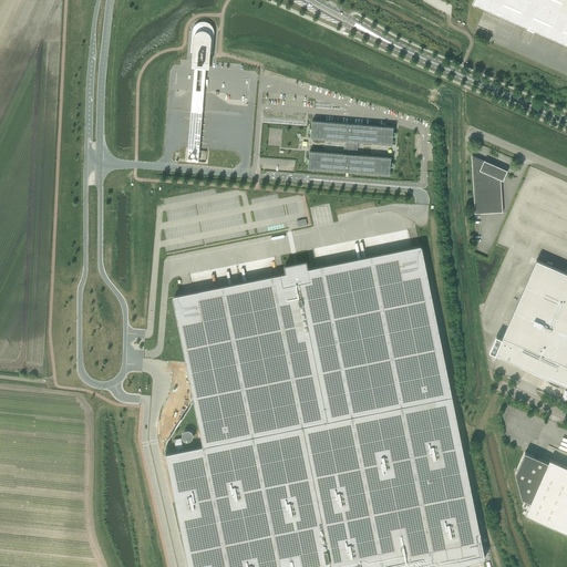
[(566,0),(475,0),(473,6),(475,6),(476,4),(566,44),(566,0)]
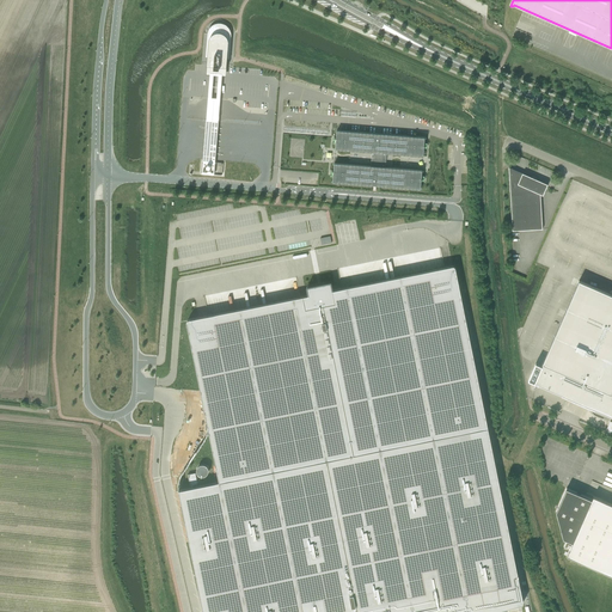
[(209,67),(214,67),(214,69),(215,69),(215,68),(219,69),(220,69),(220,67),(225,68),(226,57),(227,57),(230,35),(226,35),(226,29),(214,28),(214,34),(210,34),(208,56),(210,56),(209,67)]
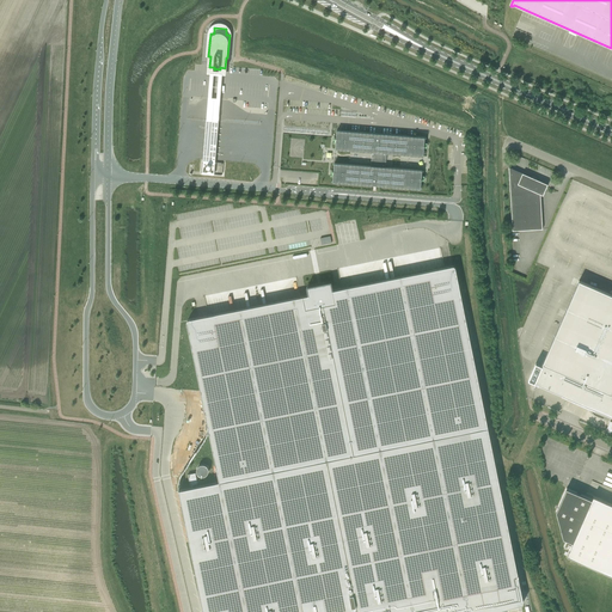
[(213,172),(221,72),(209,71),(201,172),(213,172)]
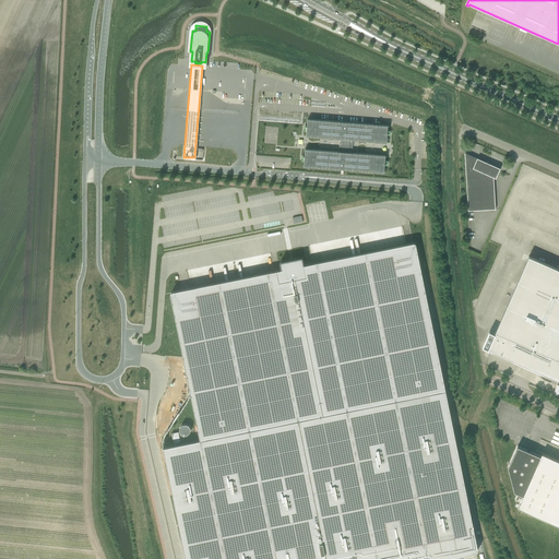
[(306,150),(304,166),(384,173),(385,156),(353,153),(354,140),(387,143),(388,126),(308,119),(307,137),(340,139),(339,152),(306,150)]
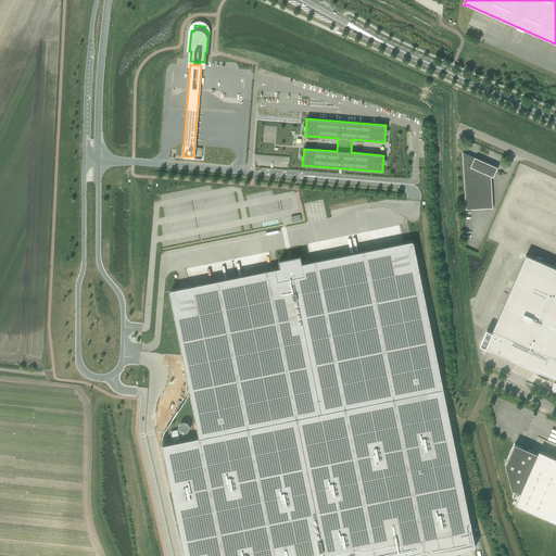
[(493,209),(492,182),(497,167),(463,152),(466,210),(493,209)]
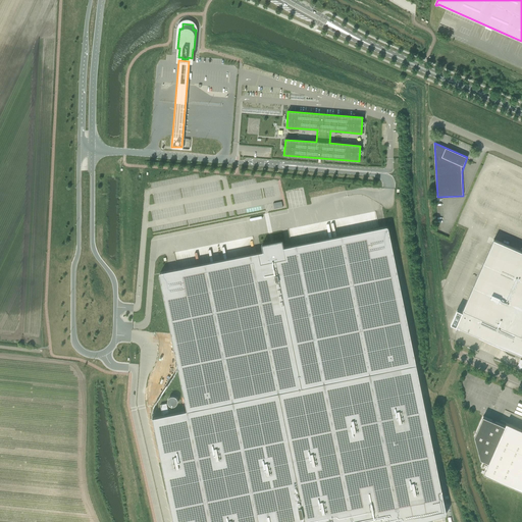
[(160,273),(159,274),(188,411),(416,364),(388,227),(387,226),(386,226),(283,248),(282,241),(262,245),(264,252),(161,272),(160,273)]
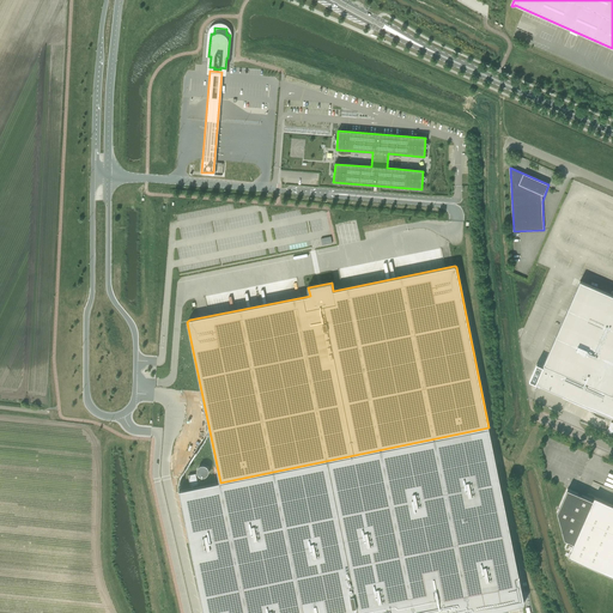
[(564,395),(595,410),(612,417),(612,295),(580,281),(542,366),(536,364),(529,381),(535,383),(564,395)]
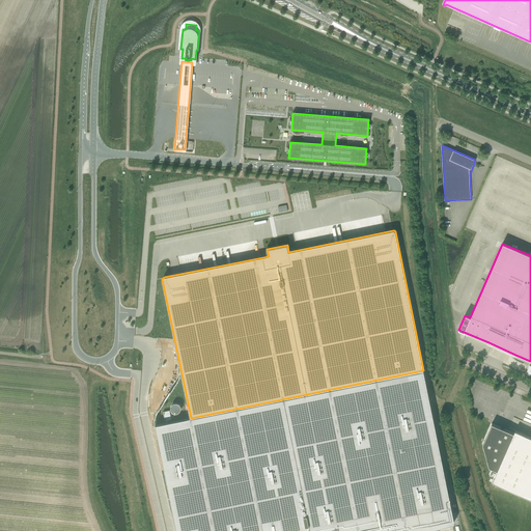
[(454,522),(423,370),(191,418),(156,425),(176,530),(417,530),(453,524),(454,523),(454,522)]
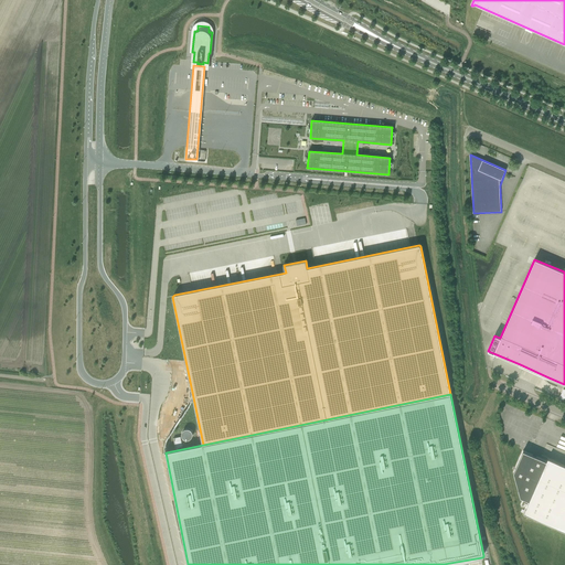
[(173,438),(176,448),(182,447),(181,437),(173,438)]
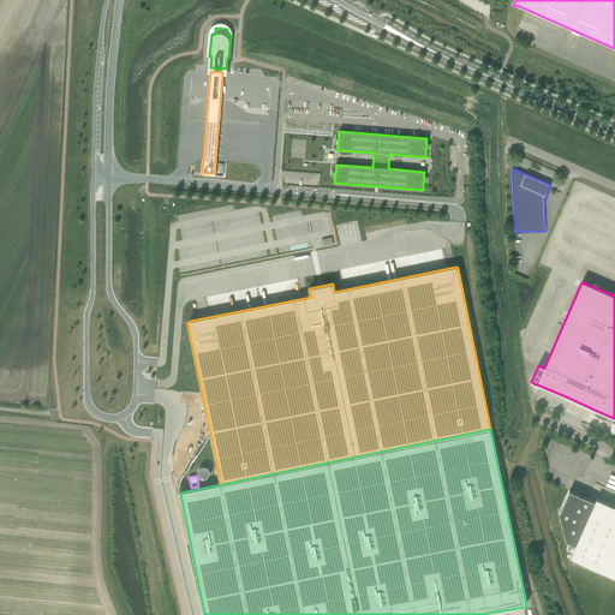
[(614,507),(596,499),(595,502),(569,491),(559,514),(566,541),(571,543),(567,549),(573,551),(569,559),(614,578),(614,507)]
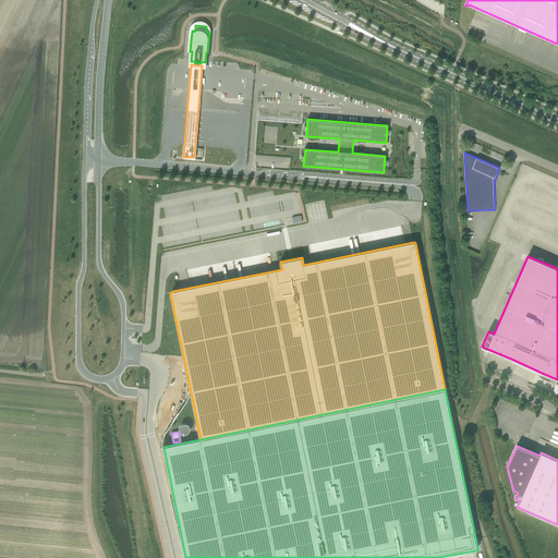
All buildings are outlined.
